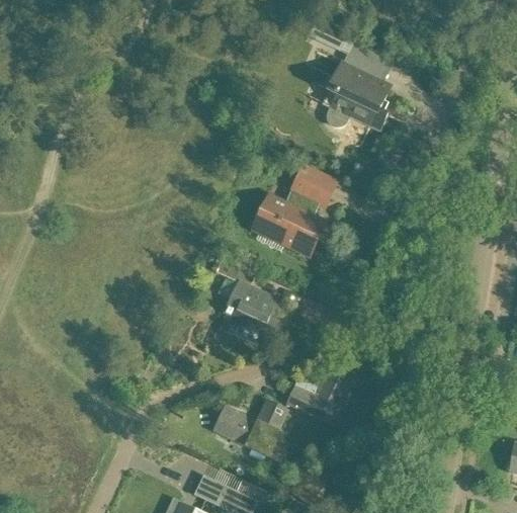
[(316,39),(341,52),(351,30),(325,18),(316,39)]
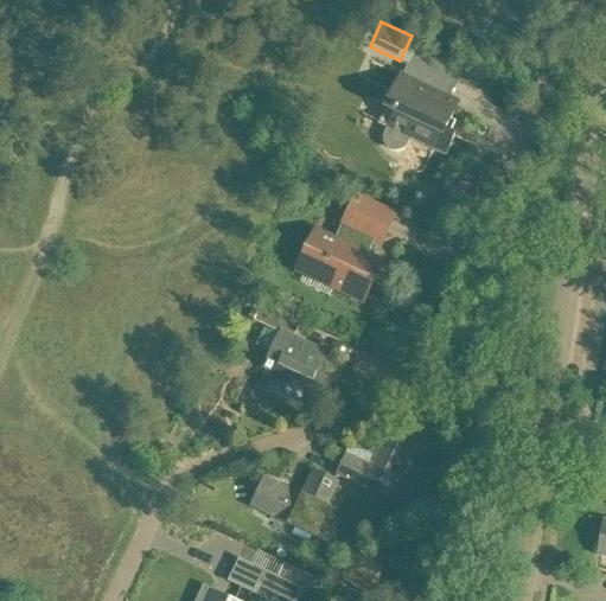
[(434,57),(415,48),(402,74),(400,72),(384,106),(386,107),(378,121),(387,125),(384,130),(383,134),(383,138),(384,140),(386,142),(388,145),(390,147),(393,147),(396,147),(399,147),(401,146),(403,144),(406,141),(408,134),(445,152),(453,132),(444,127),(458,98),(422,83),(434,57)]
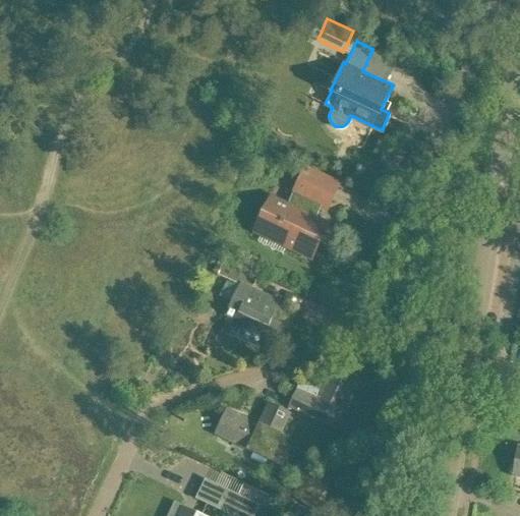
[(342,180),(304,163),(287,199),(271,192),(251,231),(311,260),(330,221),(316,215),(320,207),(327,211),(342,180)]
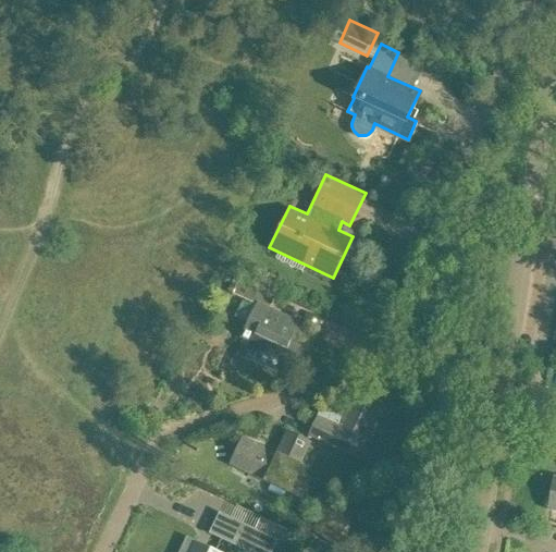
[(263,290),(237,278),(232,291),(256,302),(242,332),(245,333),(237,351),(283,372),(291,355),(294,356),(308,326),(258,303),(263,290)]
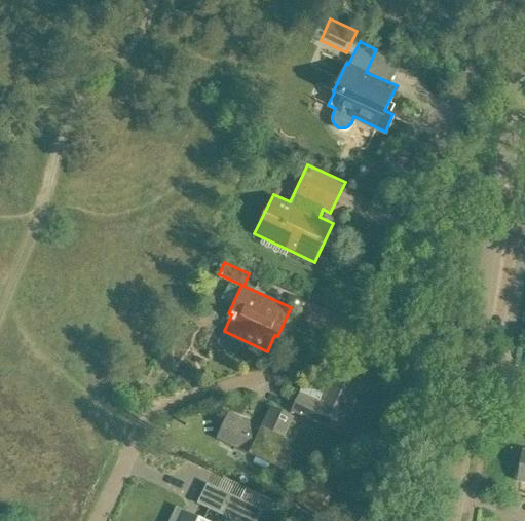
[(237,414),(225,440),(284,468),(292,451),(279,446),(297,410),(334,428),(337,422),(340,424),(360,383),(335,371),(321,401),(299,391),(289,414),(271,406),(261,425),(237,414)]
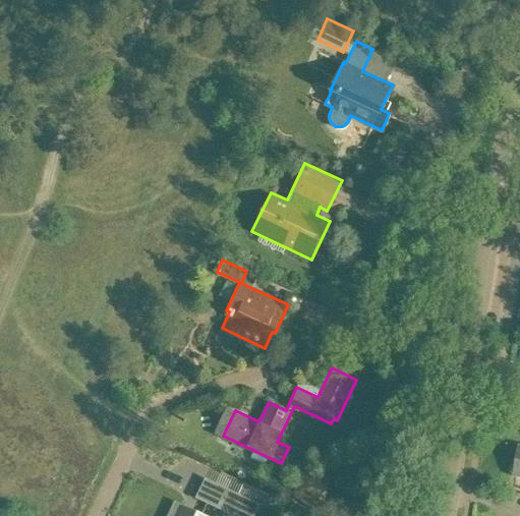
[(318,471),(314,477),(303,470),(290,494),(315,507),(331,478),(318,471)]
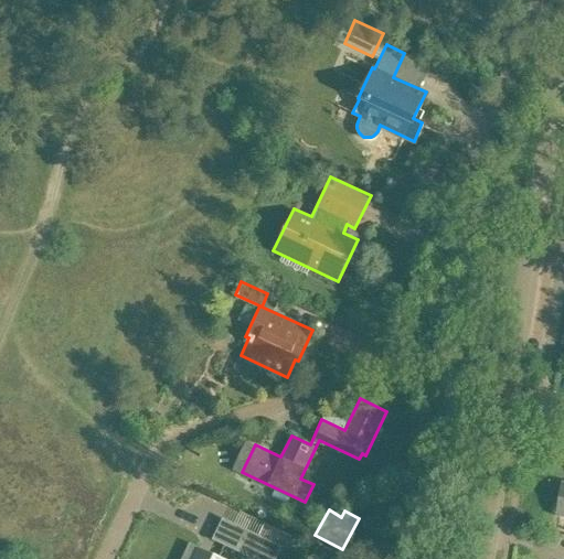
[(221,516),(211,538),(214,539),(242,551),(246,554),(257,558),(273,558),(280,544),(221,516)]
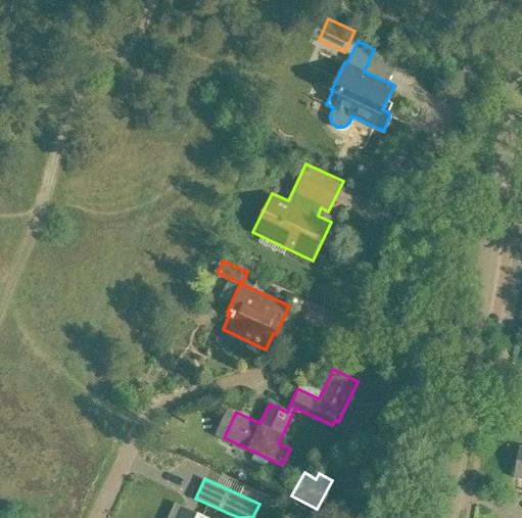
[(206,517),(182,506),(176,517),(206,517)]
